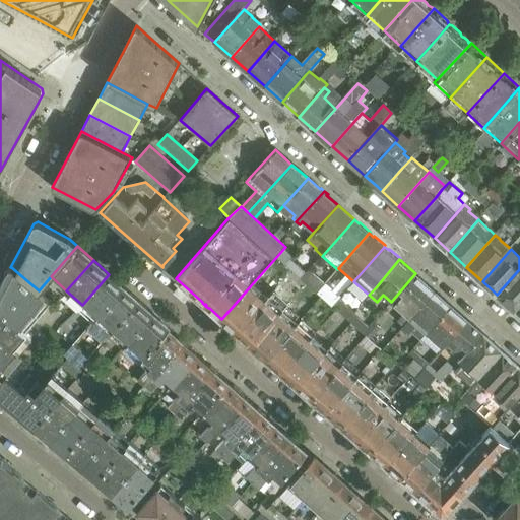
[(11,267),(10,267),(0,285),(0,311),(24,333),(52,302),(39,290),(11,267)]
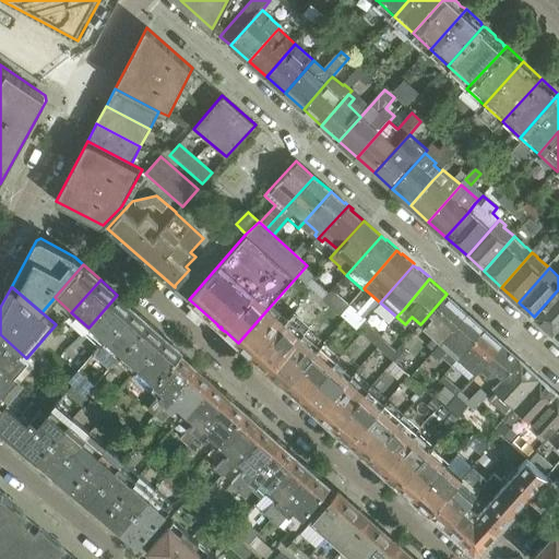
[(558,289),(534,317),(556,335),(558,331),(558,289)]
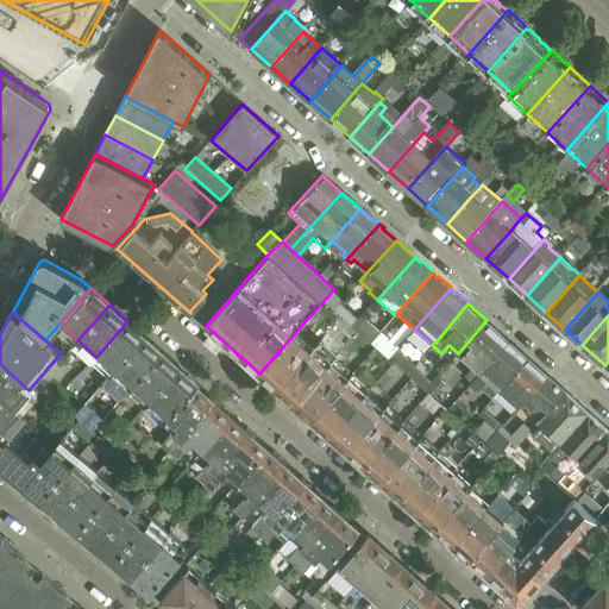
[(92,362),(108,377),(145,337),(127,321),(96,357),(92,362)]
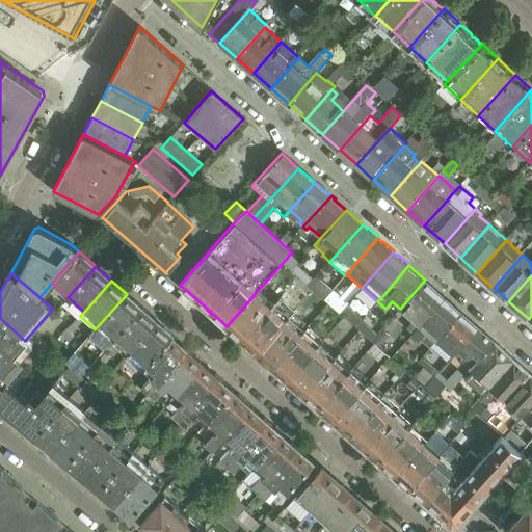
[(403,312),(420,326),(445,298),(428,283),(403,312)]
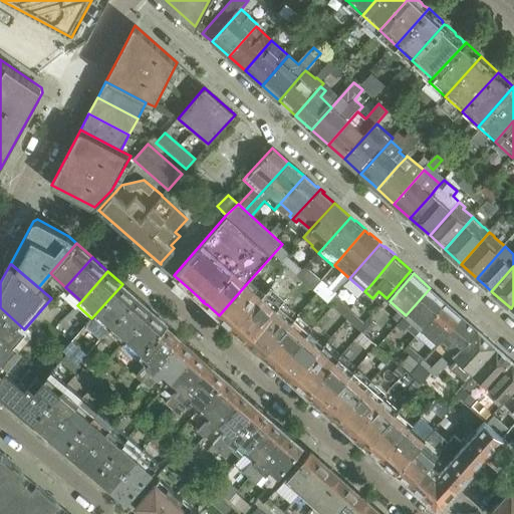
[(239,333),(249,341),(277,309),(275,307),(293,287),(285,279),(279,286),(275,283),(263,296),(262,295),(236,325),(233,328),(239,333)]
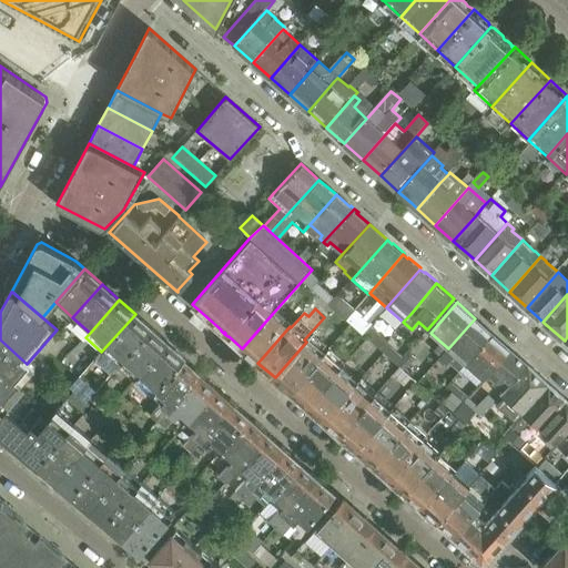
[(290,326),(273,313),(242,348),(251,356),(256,362),(260,358),(261,359),(290,326)]
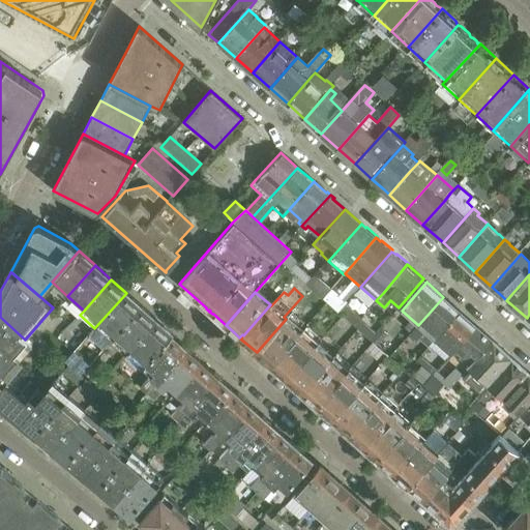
[(94,328),(111,342),(142,306),(126,293),(94,328)]
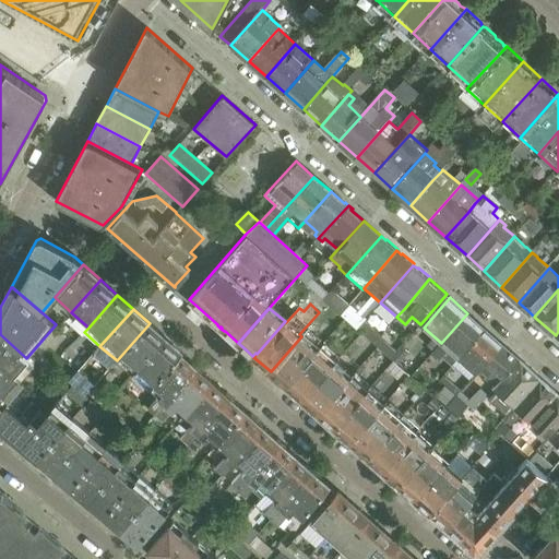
[(459,358),(485,329),(467,313),(441,343),(431,354),(438,359),(441,356),(452,366),(459,358)]
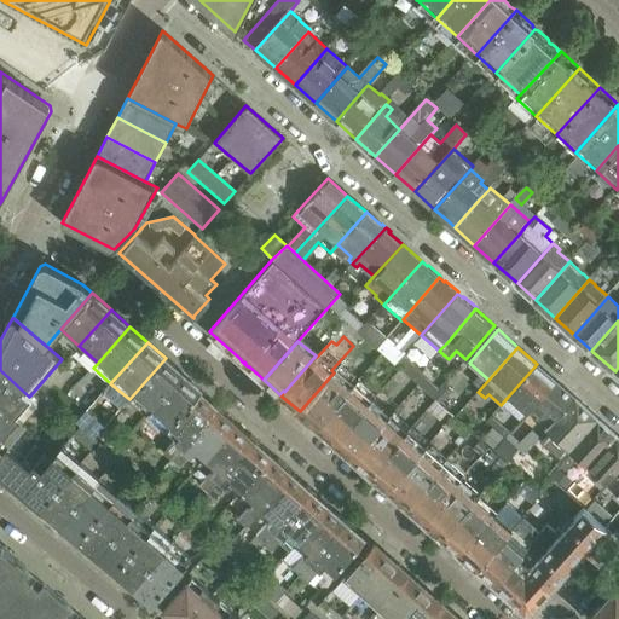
[(184,374),(166,358),(129,399),(146,415),(184,374)]
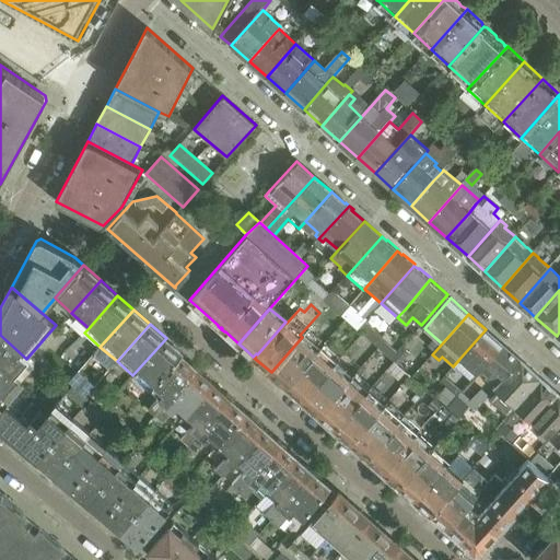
[(487,328),(486,329),(459,359),(476,374),(478,372),(502,345),(499,341),(500,341),(487,328)]
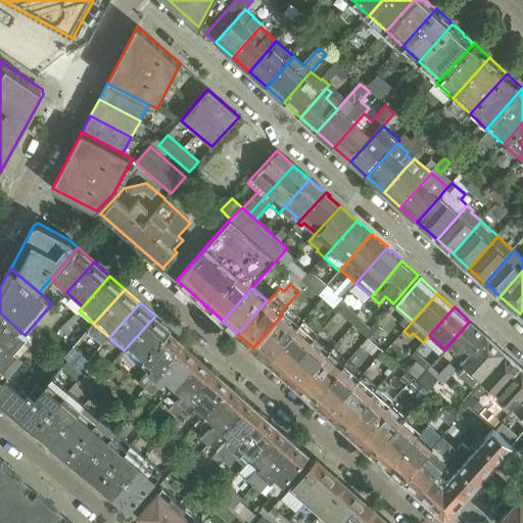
[(0,313),(0,341),(18,357),(32,341),(25,335),(0,313)]
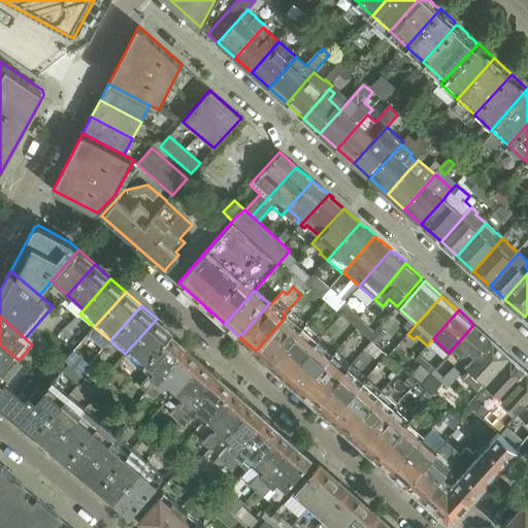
[(270,363),(299,330),(285,318),(256,351),(263,358),(269,364),(269,363),(270,363)]
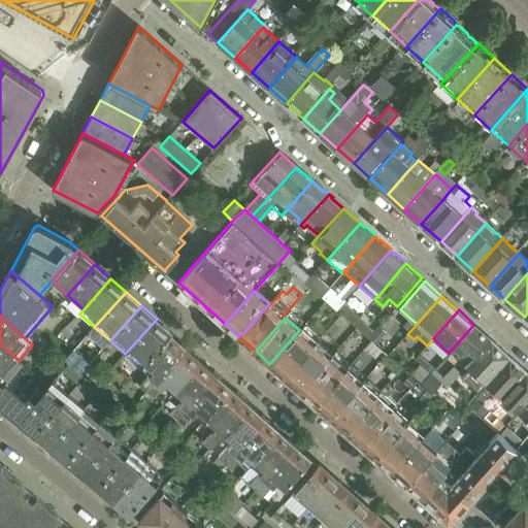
[(172,333),(157,319),(125,354),(140,368),(142,366),(171,333),(172,333)]
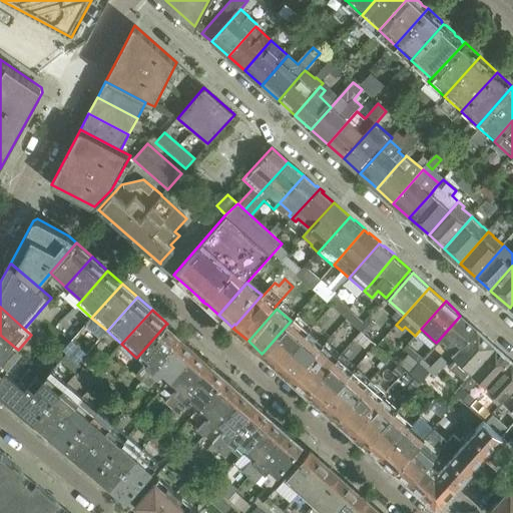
[(460,316),(438,341),(441,344),(443,342),(447,345),(445,348),(454,356),(476,330),(477,329),(465,318),(464,319),(460,316)]
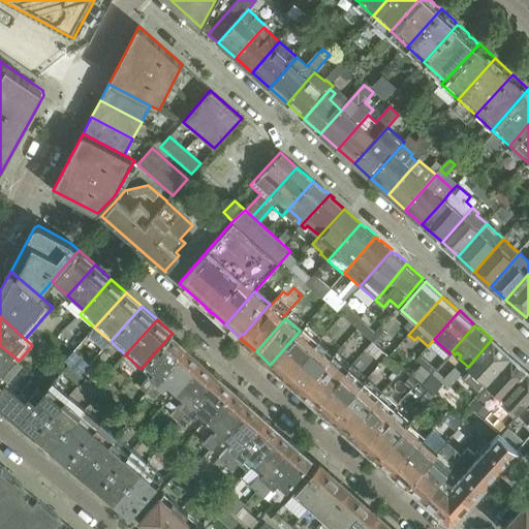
[(300,331),(271,364),(270,365),(276,370),(286,378),(315,345),(300,331)]
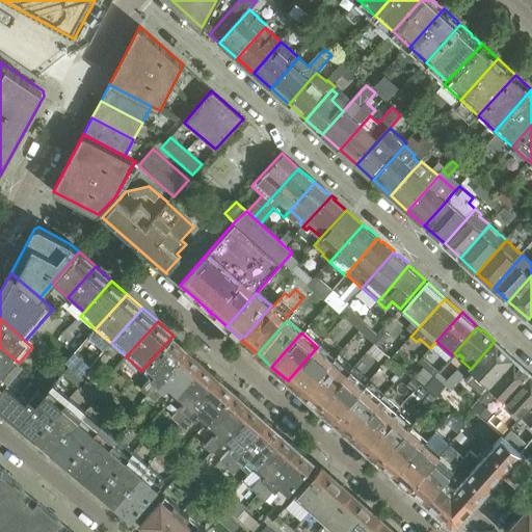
[(141,390),(149,396),(190,349),(185,345),(184,346),(181,343),(173,336),(143,369),(153,377),(141,390)]
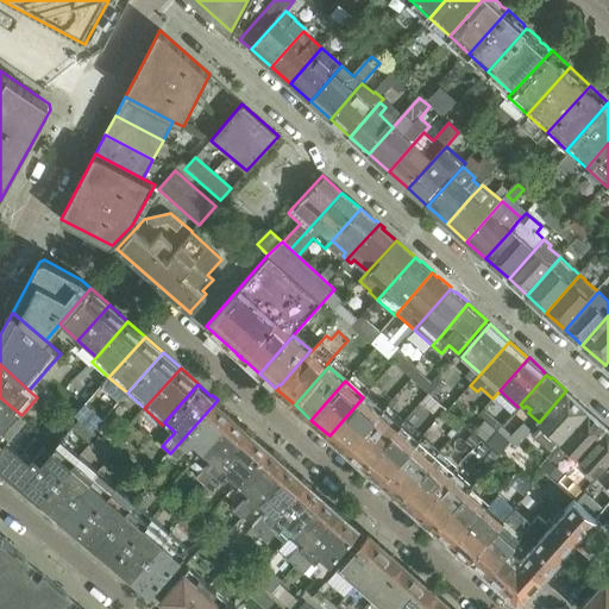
[(589,413),(565,391),(539,422),(537,425),(541,428),(533,438),(552,454),(589,413)]
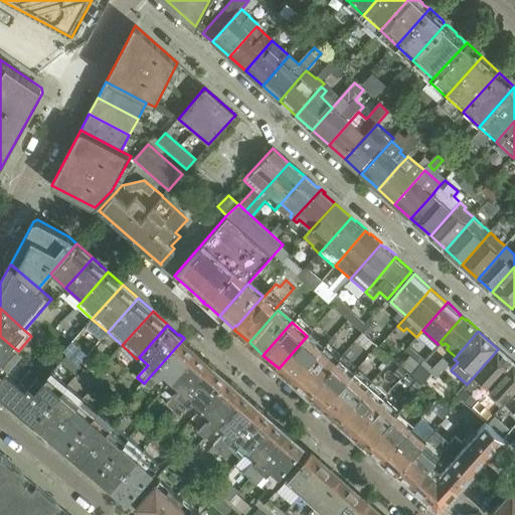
[(367,350),(370,353),(376,347),(362,334),(355,341),(366,351),(367,350)]
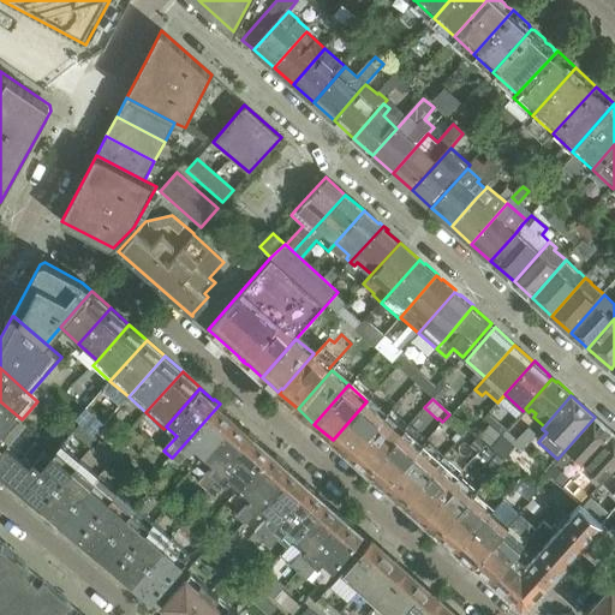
[(0,433),(10,441),(10,440),(24,423),(22,419),(0,401),(0,433)]
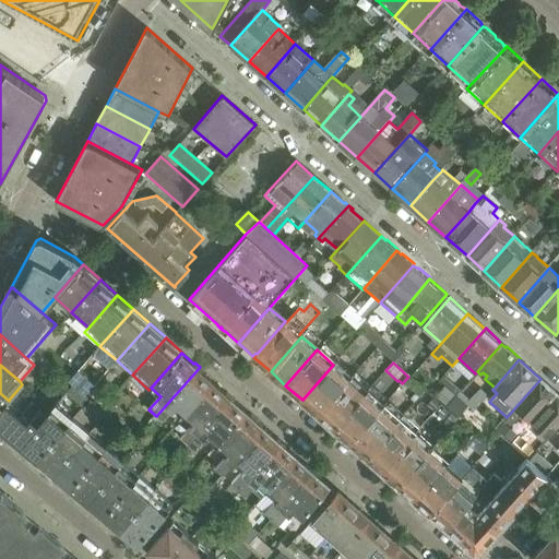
[(318,413),(318,414),(349,379),(333,365),(302,400),(311,407),(311,408),(317,413),(318,413)]
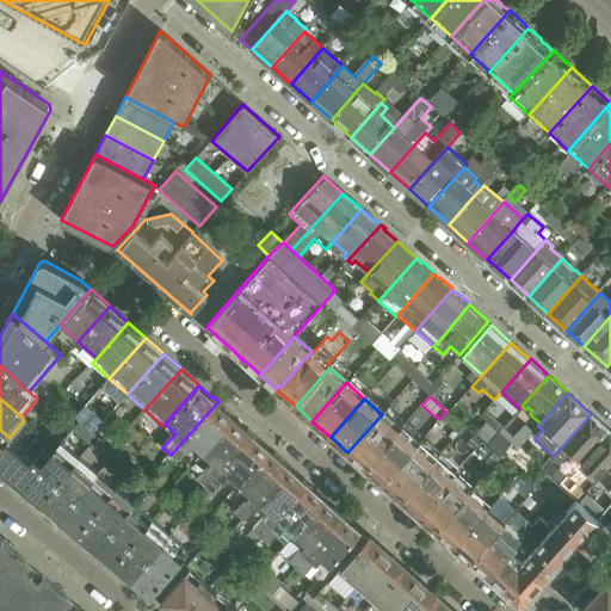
[(218,401),(171,455),(179,462),(191,448),(201,456),(234,418),(223,408),(220,406),(222,405),(218,401)]
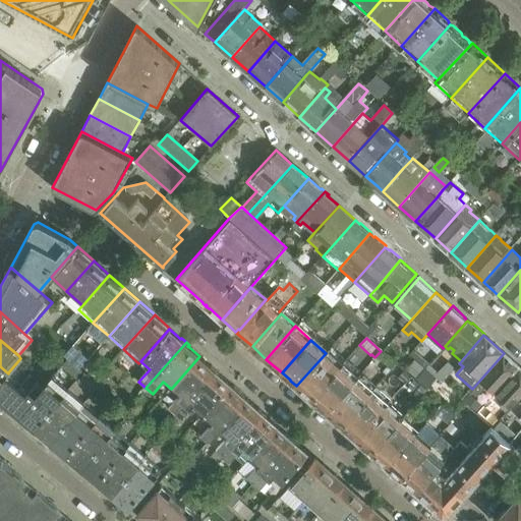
[(72,345),(64,354),(68,358),(79,368),(89,359),(72,345)]
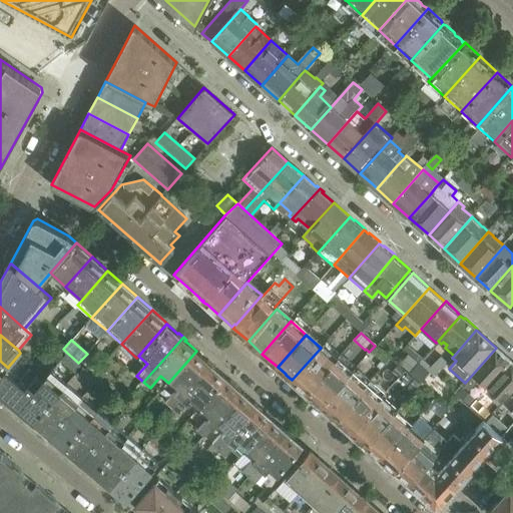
[(298,385),(308,393),(336,361),(321,348),(292,380),(298,385)]
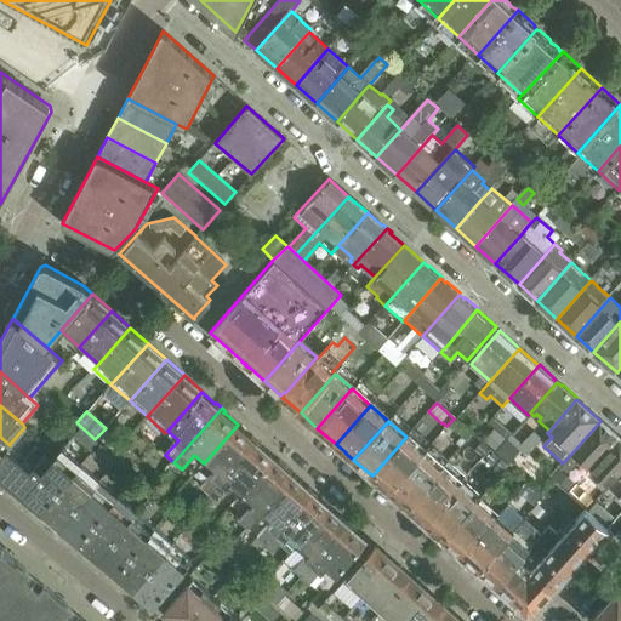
[(620,438),(600,421),(563,463),(560,467),(569,474),(580,462),(591,472),(620,438)]
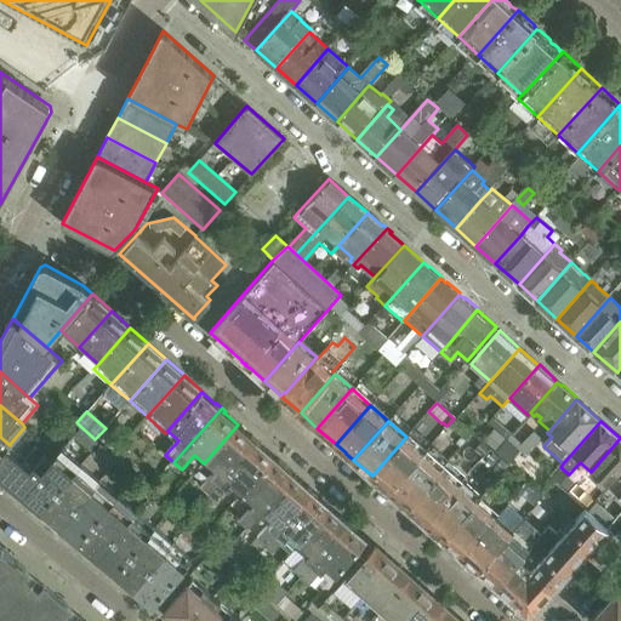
[(238,425),(204,463),(214,472),(201,486),(209,494),(257,440),(251,434),(251,436),(248,432),(246,433),(238,425)]
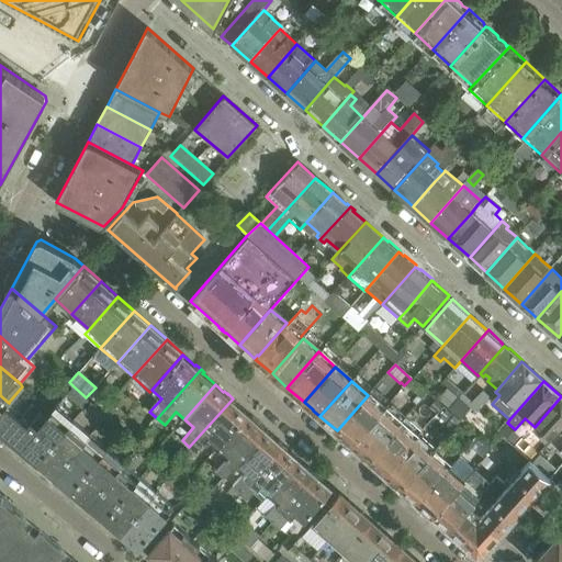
[(49,400),(57,406),(67,394),(68,393),(60,388),(49,400)]
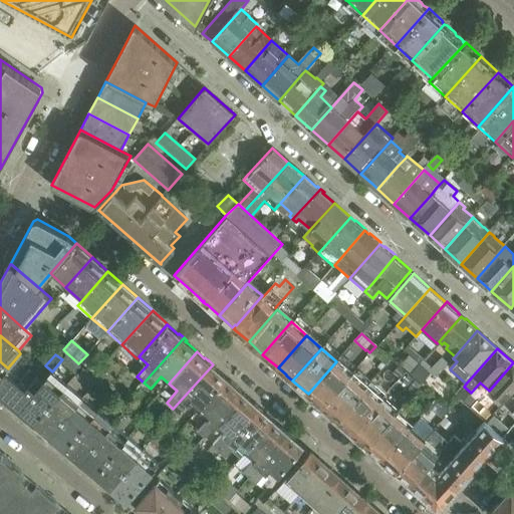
[(63,369),(71,375),(74,372),(75,373),(81,366),(67,354),(61,361),(66,365),(63,369)]
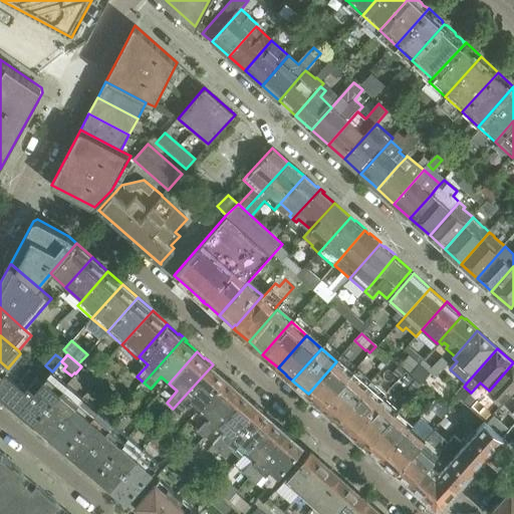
[(82,363),(94,373),(99,367),(87,356),(82,363)]
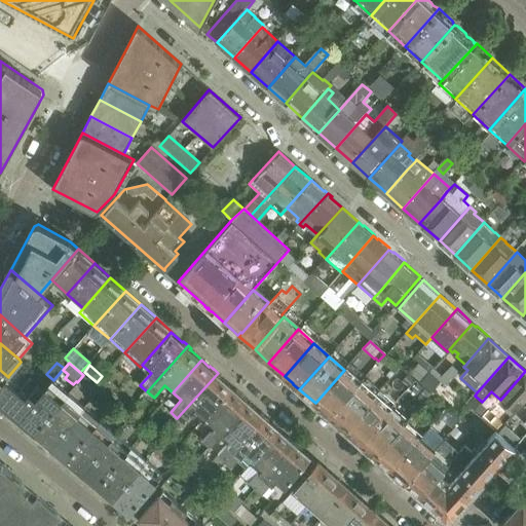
[(344,370),(315,403),(324,410),(323,411),(329,416),(329,415),(330,415),(359,383),(344,370)]
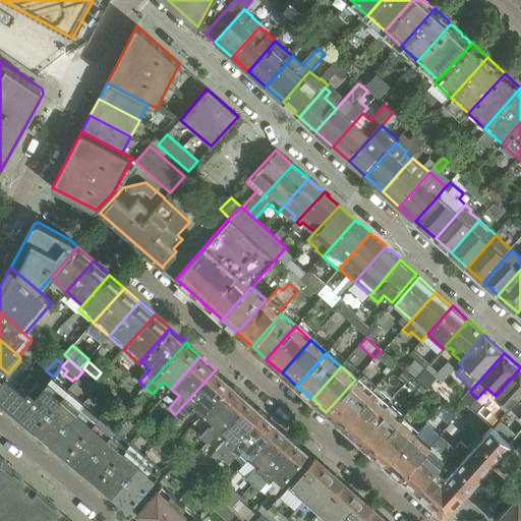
[(520,367),(520,368),(520,367),(496,396),(505,404),(501,409),(507,414),(520,398),(520,367)]
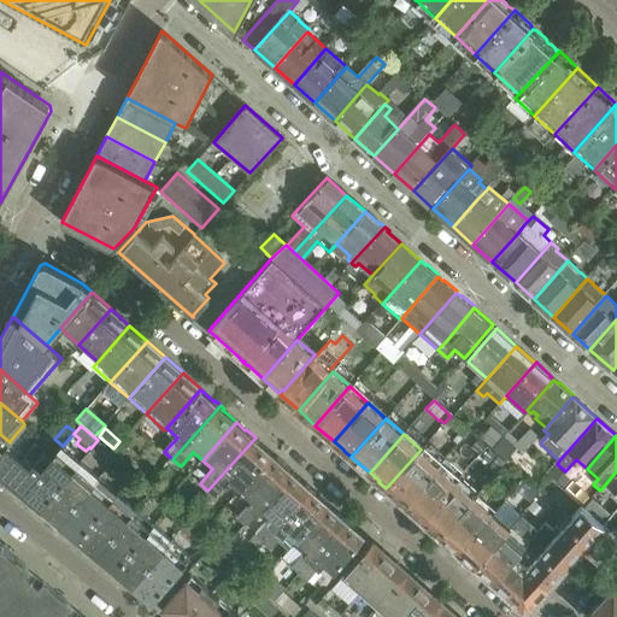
[(239,492),(272,454),(272,453),(271,454),(262,445),(262,444),(258,441),(259,440),(256,438),(207,491),(217,498),(229,483),(239,492)]
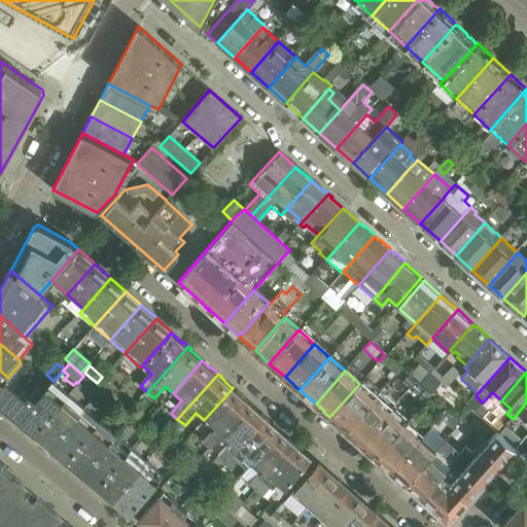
[(25,376),(18,384),(22,388),(28,381),(29,380),(25,376)]
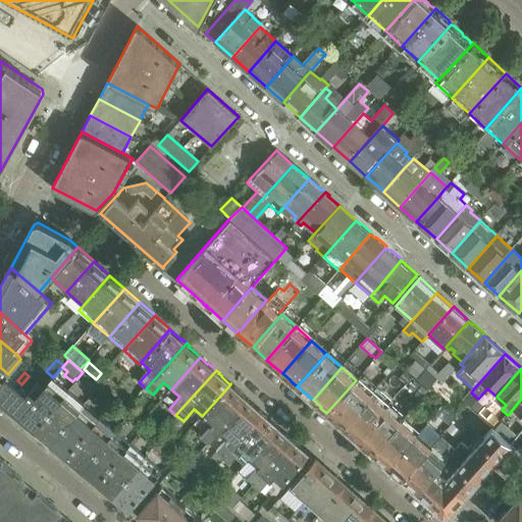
[(0,382),(0,397),(20,415),(45,386),(31,374),(29,376),(28,377),(21,384),(17,380),(8,373),(8,374),(0,382)]
